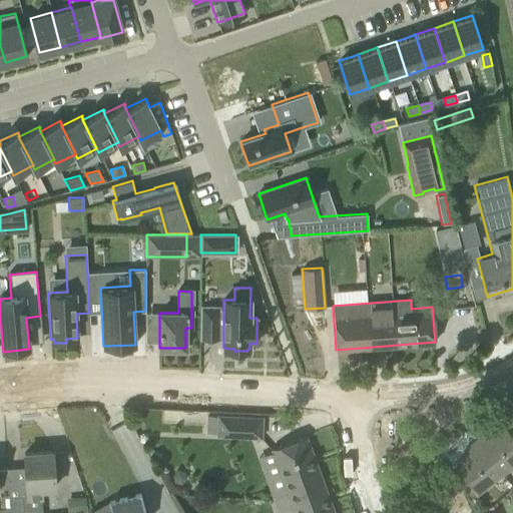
[(201,304),(201,335),(217,335),(217,305),(201,304)]
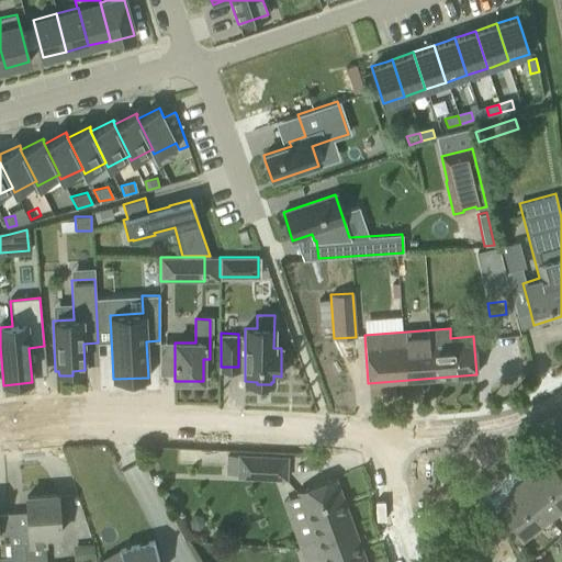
[(237,478),(285,479),(287,457),(238,456),(237,478)]
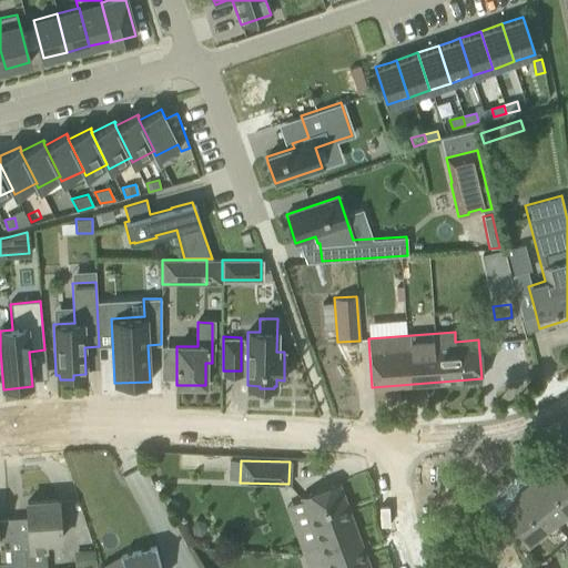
[(538,478),(526,488),(556,526),(567,515),(567,485),(557,472),(541,483),(538,478)]
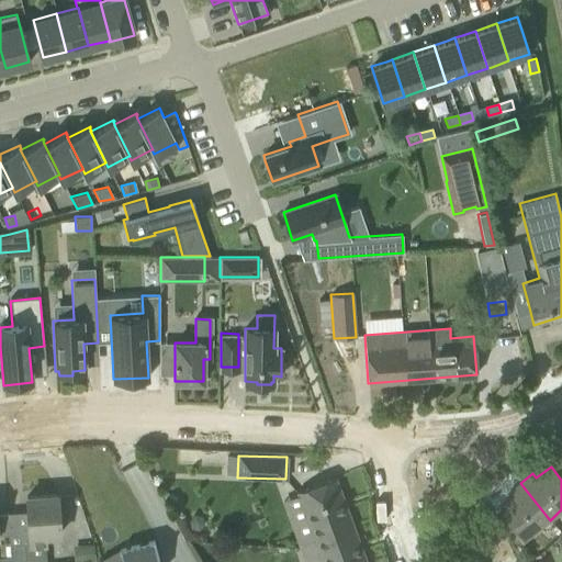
[(296,492),(314,540),(352,526),(335,478),(296,492)]
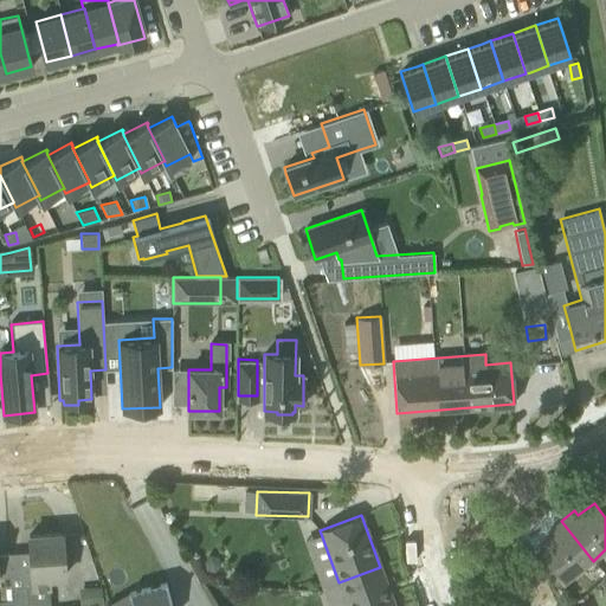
[(593,561),(561,521),(548,530),(553,536),(536,548),(565,584),(593,561)]
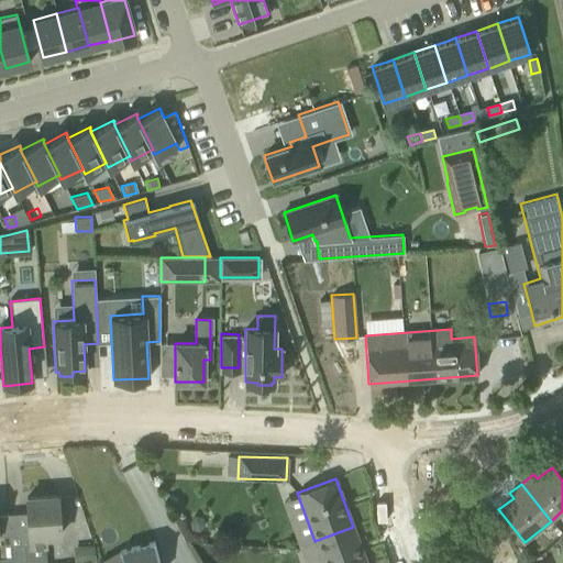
[(8,534),(9,555),(11,555),(11,562),(24,562),(24,543),(29,543),(29,545),(45,544),(44,536),(59,534),(56,496),(26,498),(28,521),(9,522),(9,534),(8,534)]
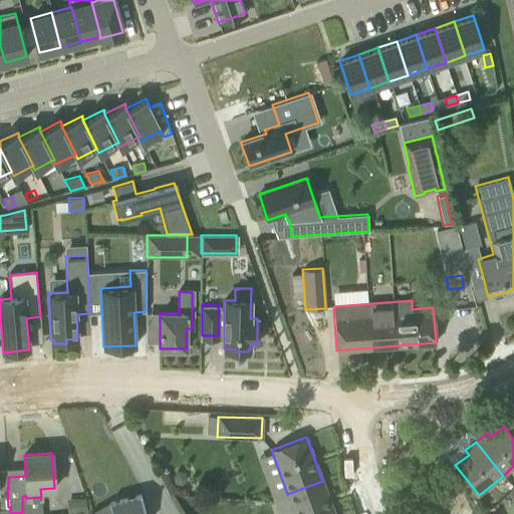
[(334,513),(322,481),(287,494),(294,513),(334,513)]
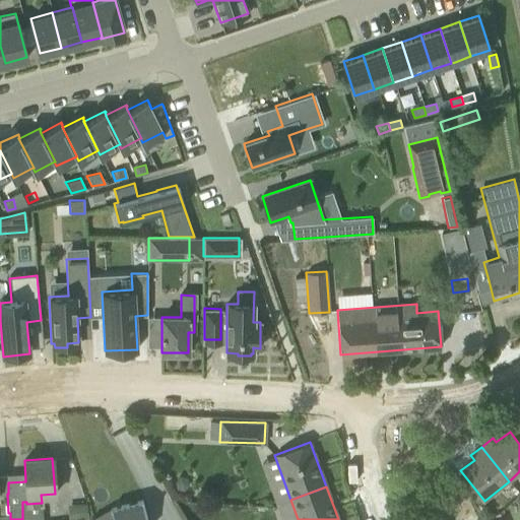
[(91,518),(91,519),(146,519),(142,501),(110,509),(110,508),(91,518)]
